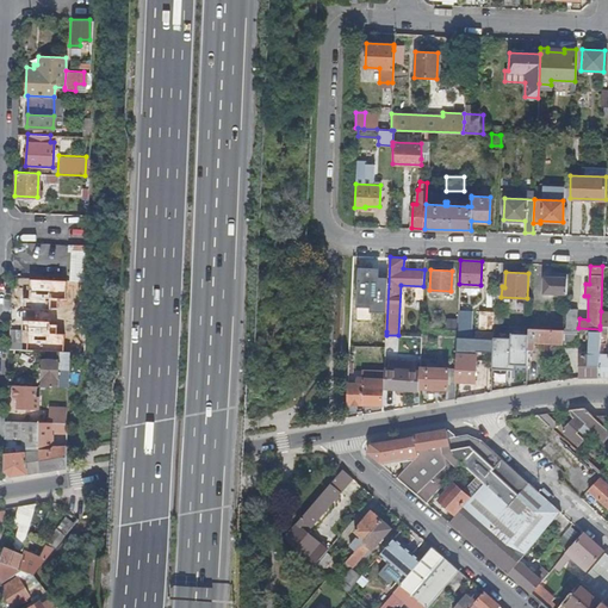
[(560,293),(565,295),(566,274),(556,273),(556,277),(547,277),(544,277),(544,293),(554,293),(554,297),(560,297),(560,293)]
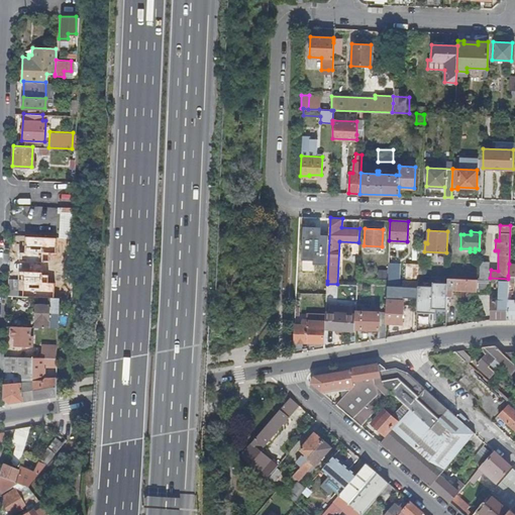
[(65,239),(33,238),(32,253),(64,254),(65,239)]
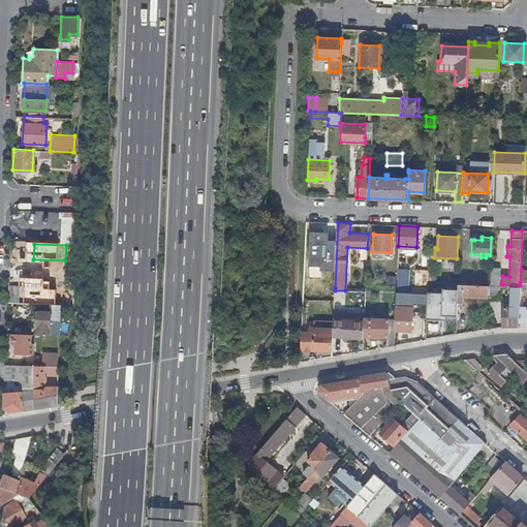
[(498,268),(490,267),(489,284),(497,284),(498,268)]
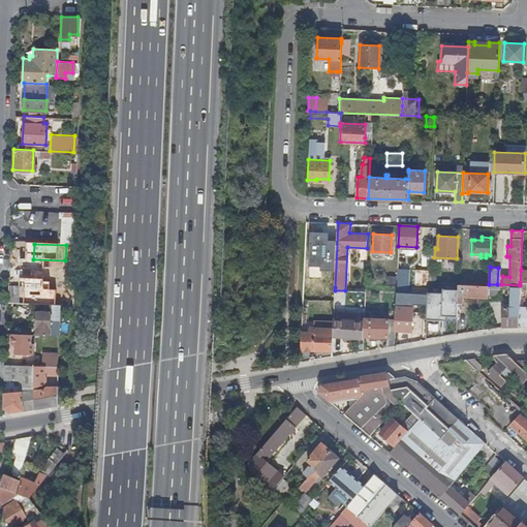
[(330,295),(331,270),(322,270),(321,276),(310,276),(309,293),(330,295)]
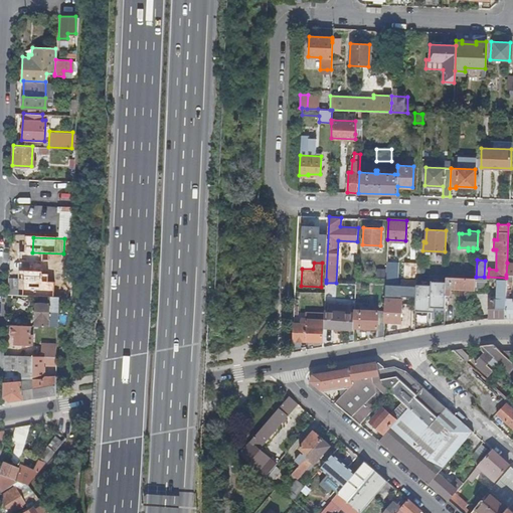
[(385,285),(394,285),(394,269),(386,269),(385,285)]
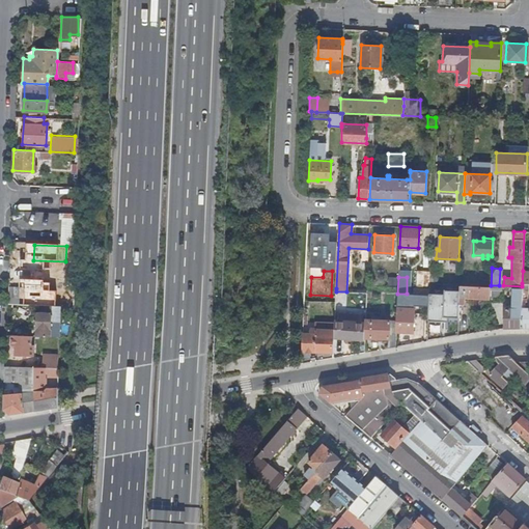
[(489,286),(460,285),(460,303),(464,304),(464,298),(489,299),(489,286)]
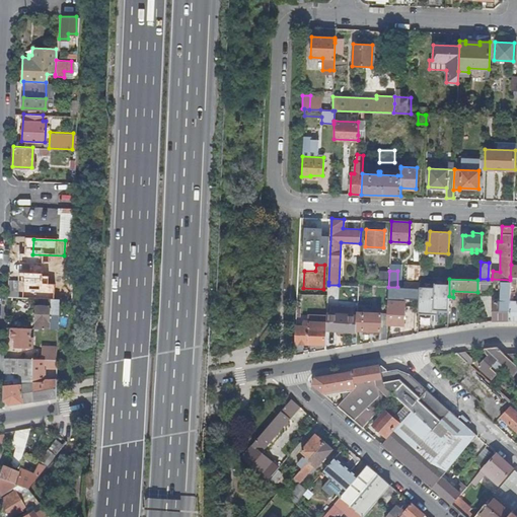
[(29,281),(8,280),(7,296),(28,297),(29,281)]
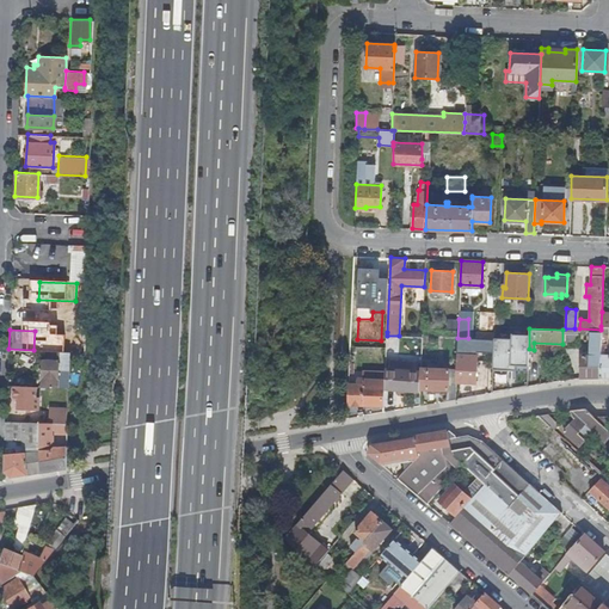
[(446,400),(455,399),(456,381),(448,381),(449,369),(436,368),(436,358),(426,358),(428,336),(443,336),(443,330),(422,330),(422,337),(420,371),(419,388),(435,389),(438,389),(447,389),(446,400)]
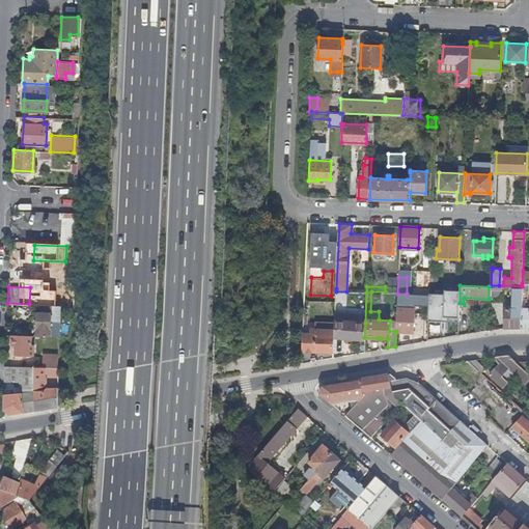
[(502,287),(491,286),(489,286),(489,299),(489,300),(501,300),(502,287)]
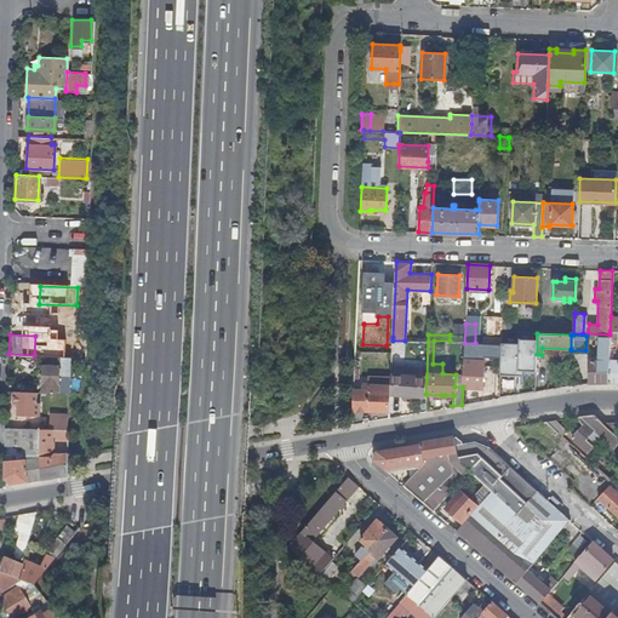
[(610,349),(610,339),(610,336),(600,336),(599,360),(590,360),(589,383),(607,383),(608,360),(610,349)]
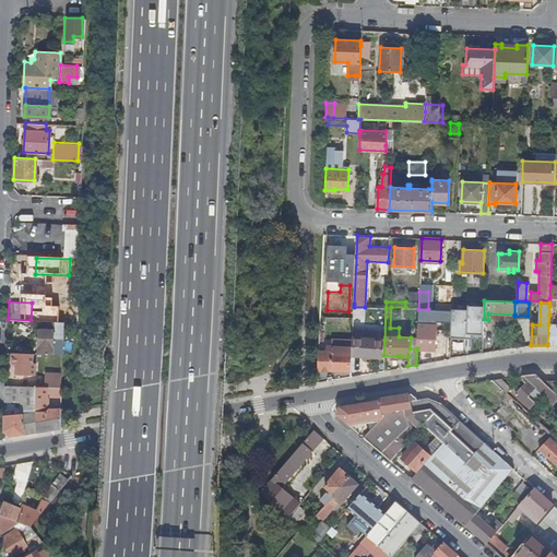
[(435,350),(436,310),(428,309),(418,309),(417,348),(435,350)]
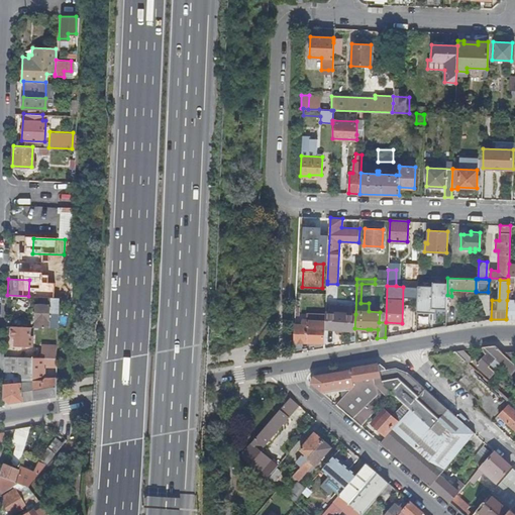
[(425,296),(417,296),(416,314),(424,314),(425,296)]
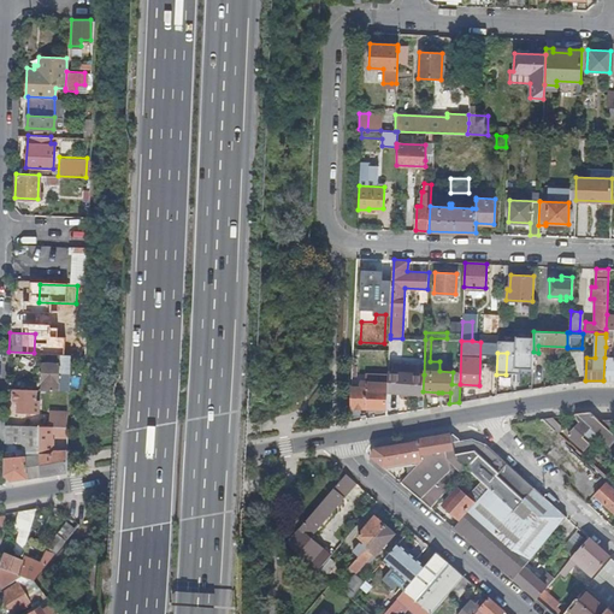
[(68,390),(69,354),(59,354),(59,359),(45,359),(45,362),(43,362),(42,389),(68,390)]
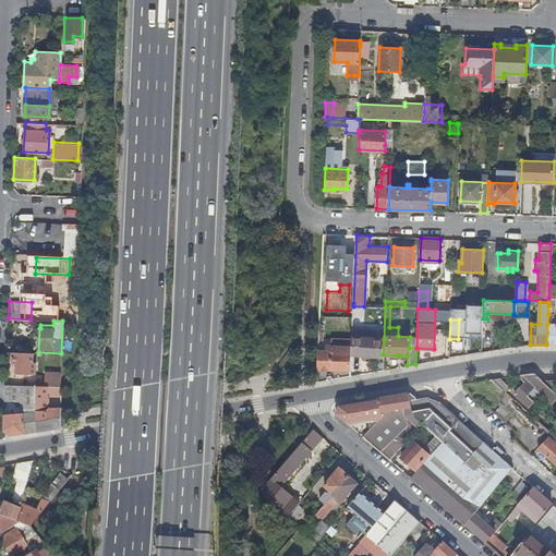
[(555,324),(551,324),(547,324),(546,345),(555,343),(555,324)]
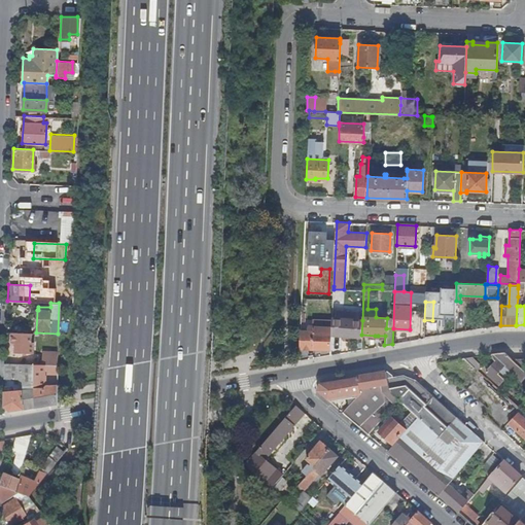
[(333,326),(331,336),(361,337),(361,335),(362,320),(333,318),(333,326)]
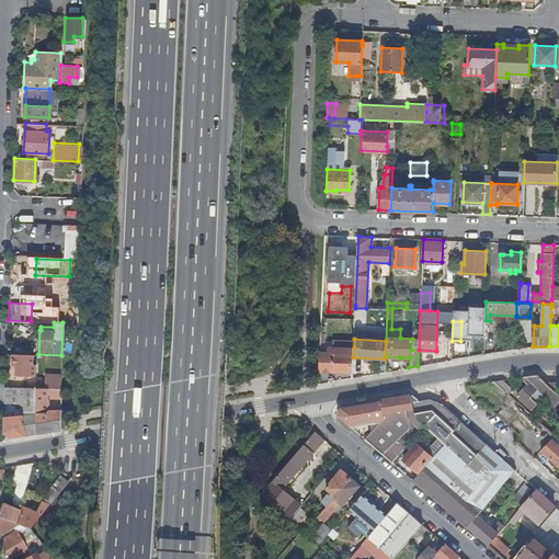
[(19,345),(19,353),(33,354),(34,354),(35,345),(19,345)]
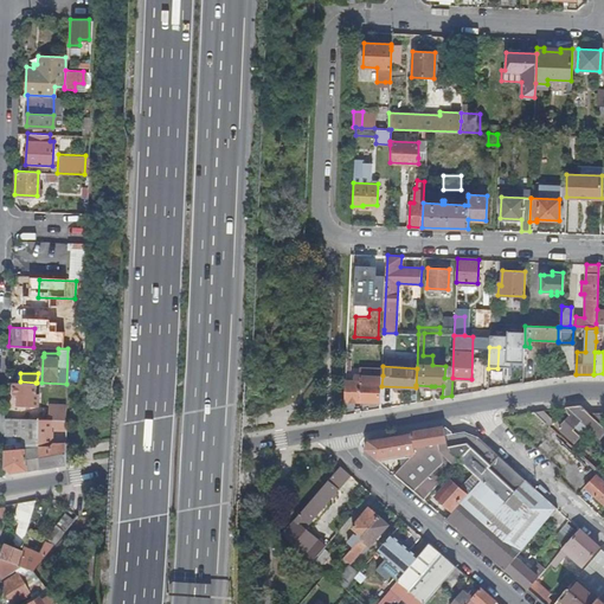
[(347,400),(381,402),(381,386),(383,376),(354,374),(354,380),(346,380),(345,400),(347,400)]
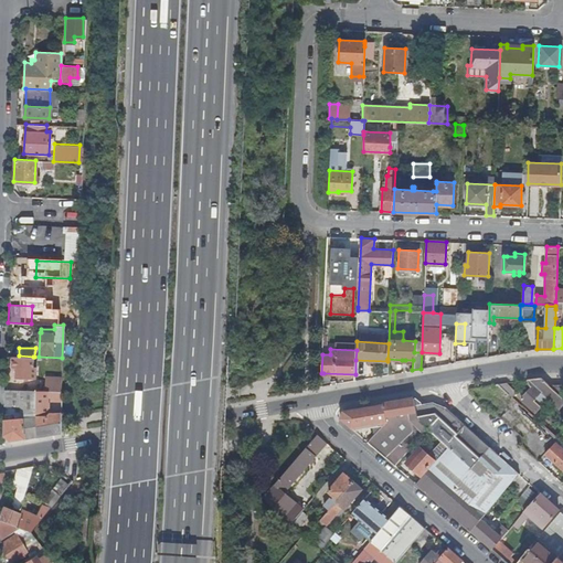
[(33,365),(33,357),(19,356),(13,356),(12,367),(17,367),(17,376),(35,378),(36,367),(33,365)]
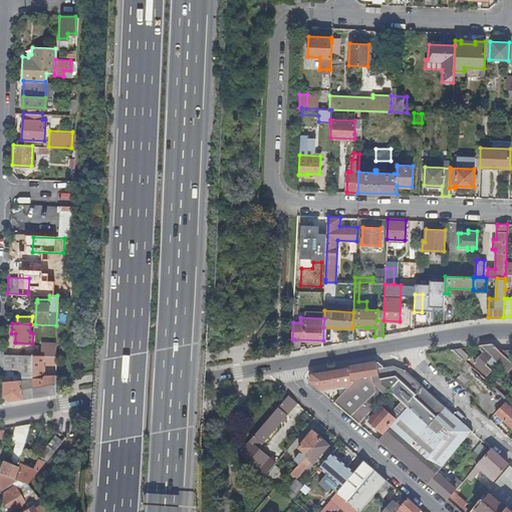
[(496,366),(499,362),(506,368),(511,361),(509,359),(498,349),(496,347),(490,341),(477,343),(478,348),(480,349),(471,360),(484,372),(492,363),(496,366)]
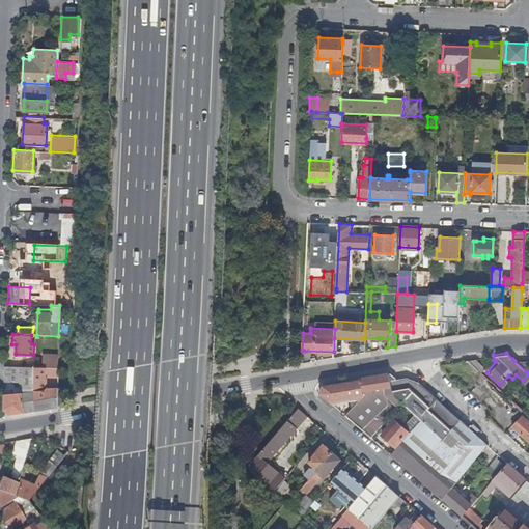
[(43,367),(57,367),(58,355),(43,354),(43,367)]
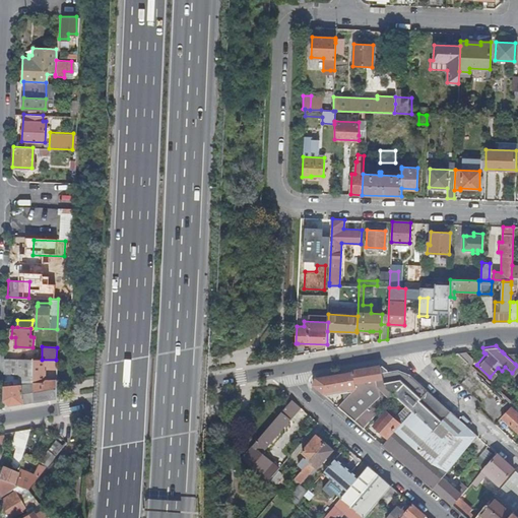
[(456,351),(466,363),(469,365),(473,361),(464,350),(456,351)]
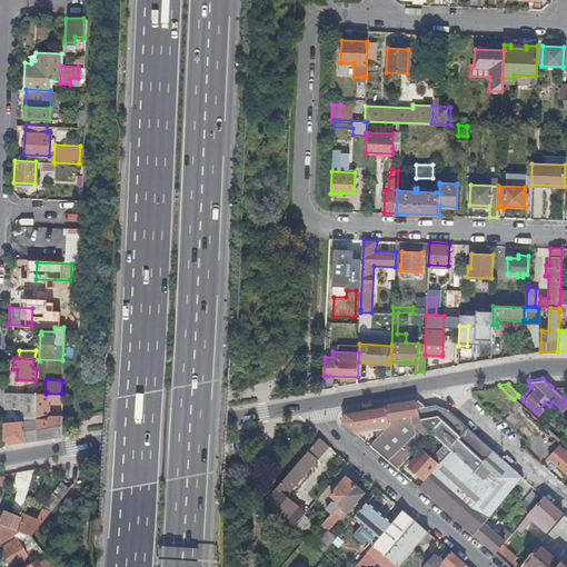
[(566,387),(551,387),(564,398),(566,398),(566,387)]
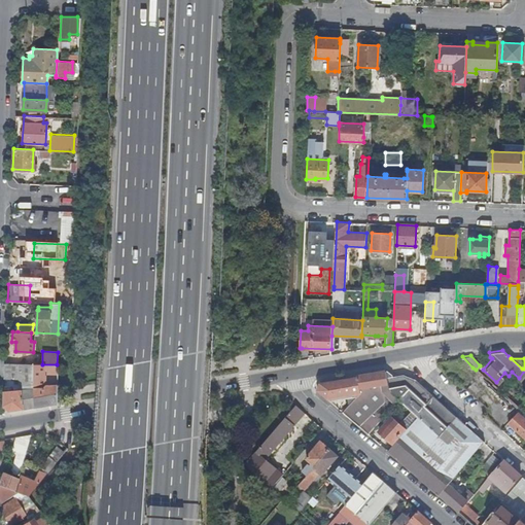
[(34,364),(5,362),(4,378),(21,379),(20,383),(27,384),(35,384),(34,364)]
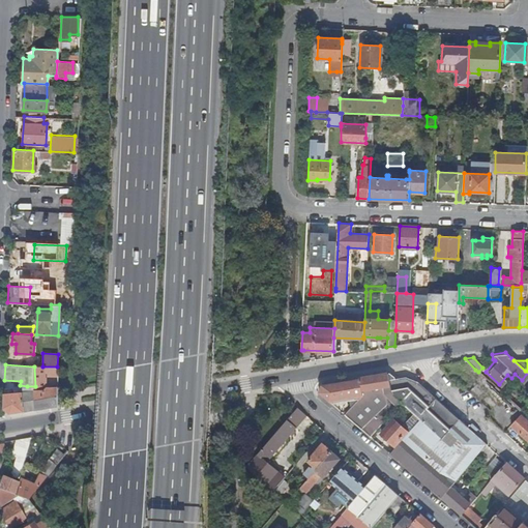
[(46,376),(57,376),(57,367),(42,367),(34,367),(35,386),(35,390),(35,408),(38,408),(57,405),(58,384),(55,384),(55,387),(47,387),(47,377),(46,377),(46,376)]
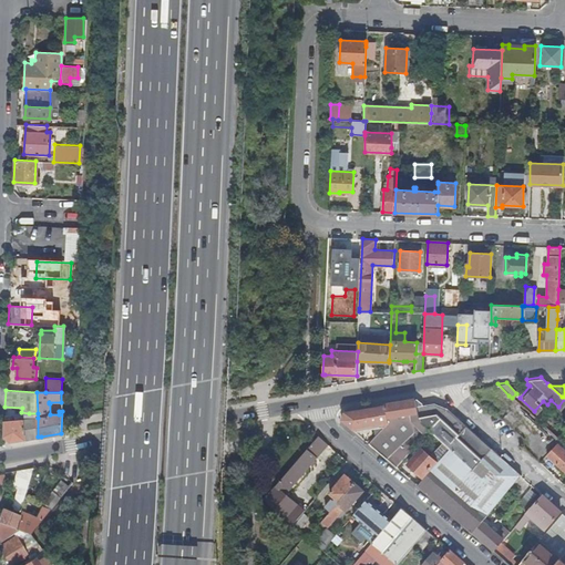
[(383,404),(386,419),(408,414),(410,423),(420,422),(417,412),(414,400),(383,404)]
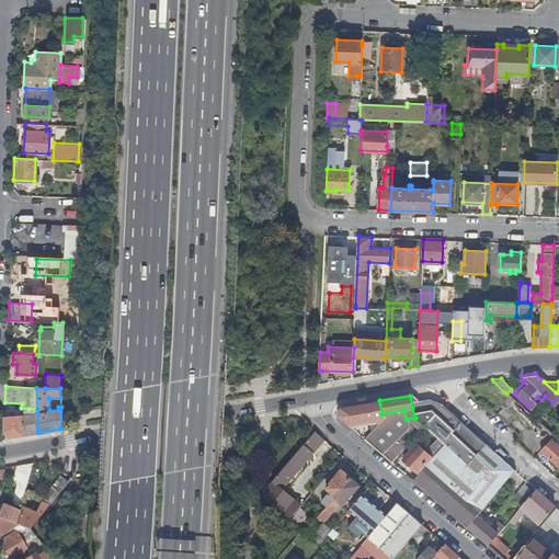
[(417,401),(415,399),(411,396),(410,396),(412,408),(415,418),(424,425),(437,437),(444,444),(476,474),(493,452),(441,405),(428,399),(417,401)]
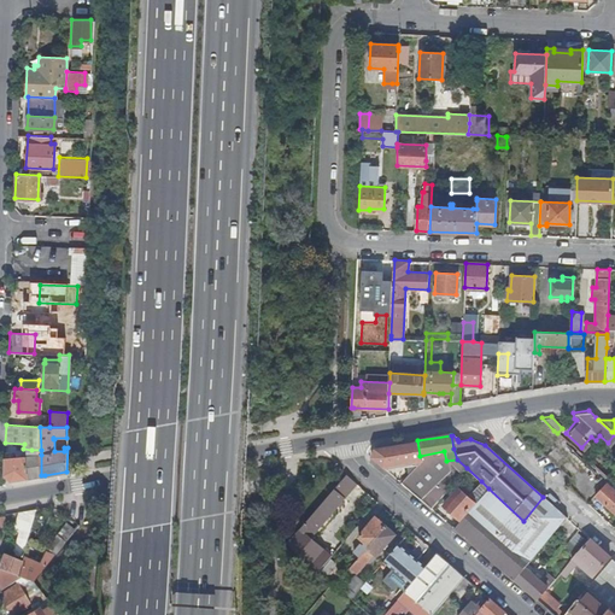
[(409,473),(420,460),(420,456),(417,440),(373,449),(370,457),(382,467),(406,462),(409,473)]
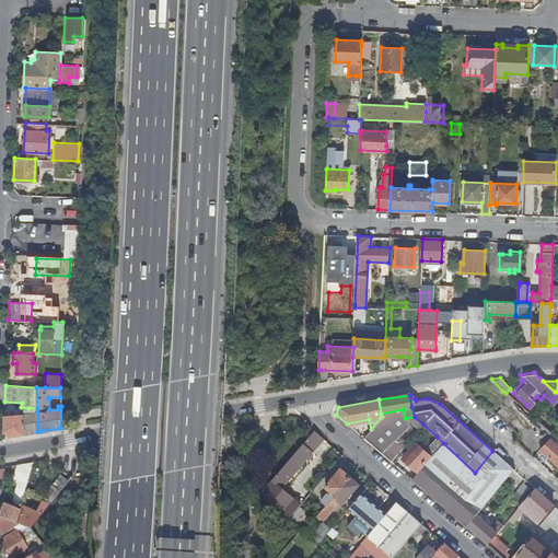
[(4,430),(10,437),(37,431),(37,413),(13,415),(13,413),(8,413),(8,409),(4,409),(4,430)]
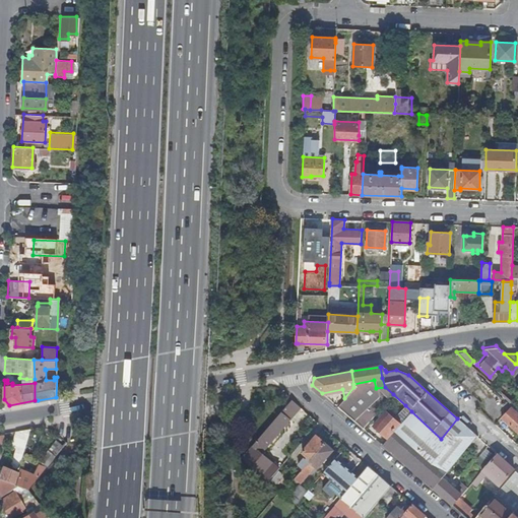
[(362,429),(393,394),(385,387),(376,388),(373,389),(348,416),(362,429)]
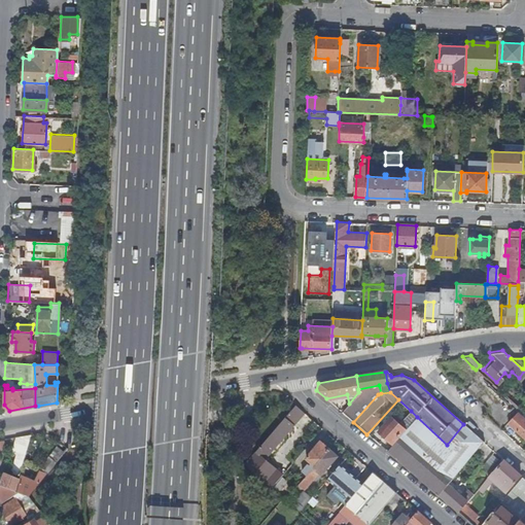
[(265,459),(305,413),(295,405),(244,464),(272,487),(274,485),(279,479),(283,475),(265,459)]
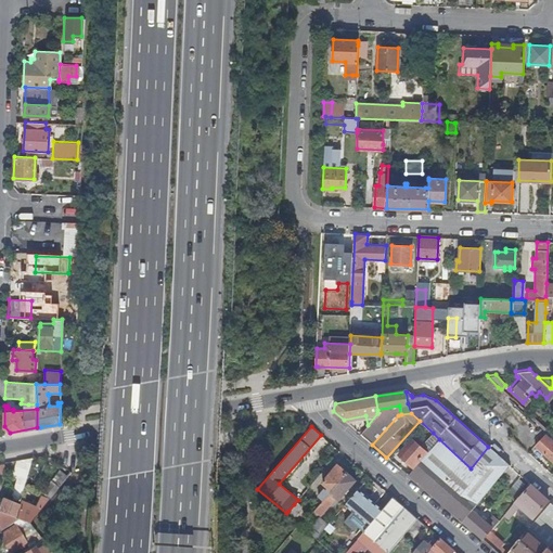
[(433,433),(426,439),(433,447),(439,439),(433,433)]
